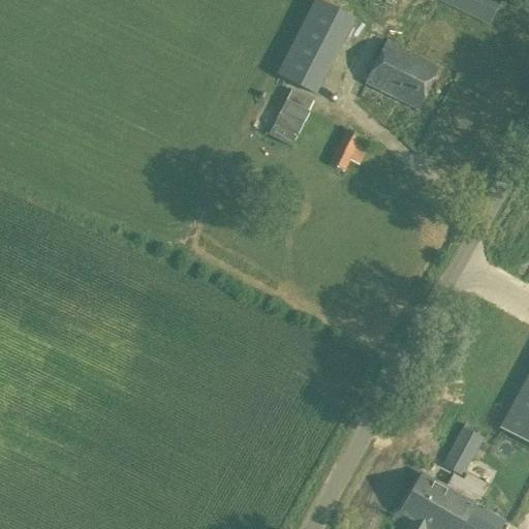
[(435,0),(488,26),(500,0),(435,0)]
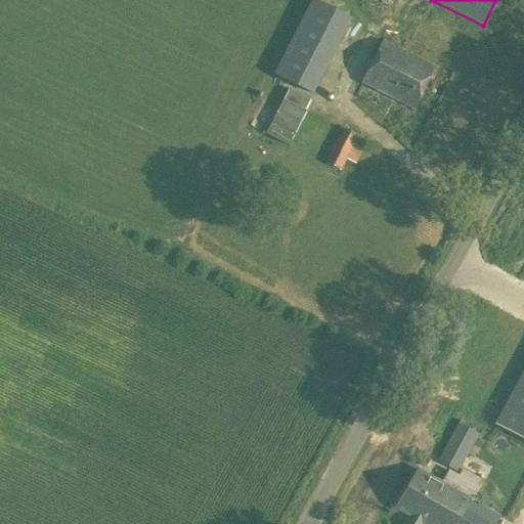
[(313,94),(351,20),(314,1),(275,75),(313,94)]
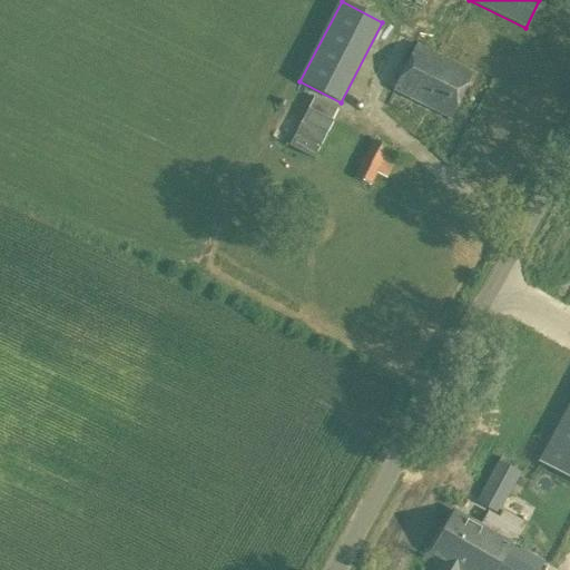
[(451,118),(473,76),(418,47),(395,89),(451,118)]
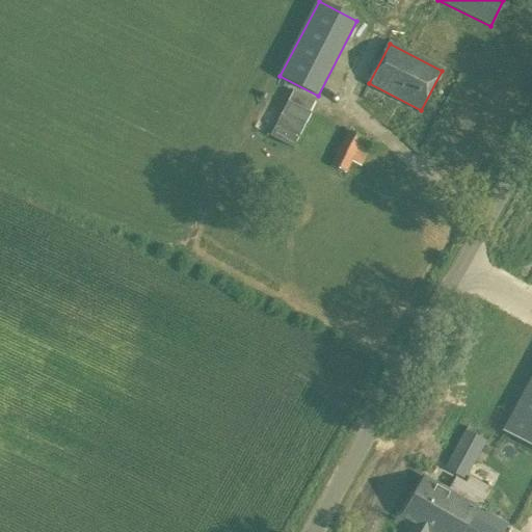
[(270,133),(296,145),(317,100),(291,88),(270,133)]
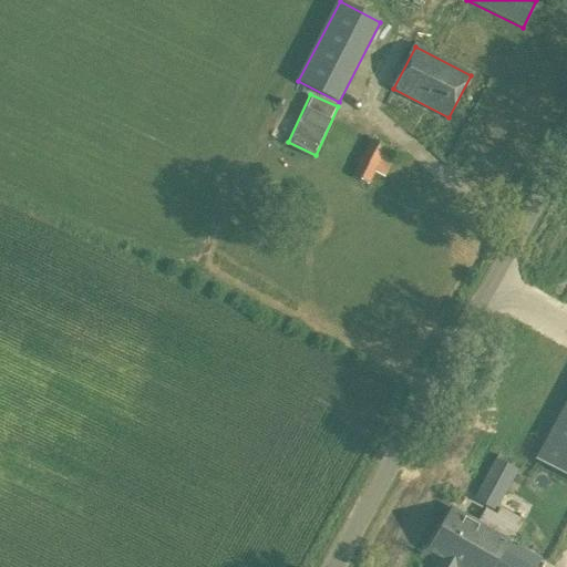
[(397,153),(370,140),(351,176),(369,186),(375,173),(384,177),(397,153)]
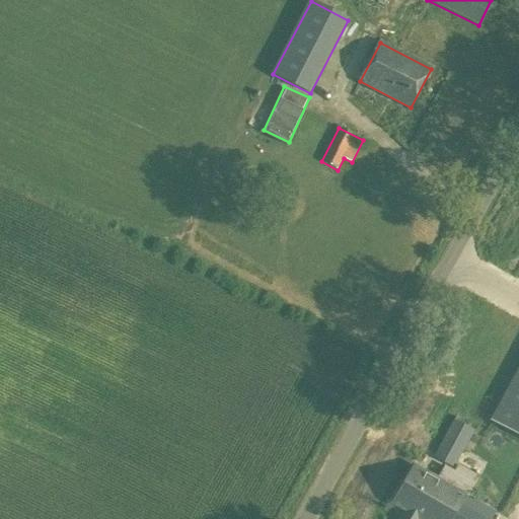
[(454,467),(518,348),(518,306),(515,305),(433,456),(454,467)]
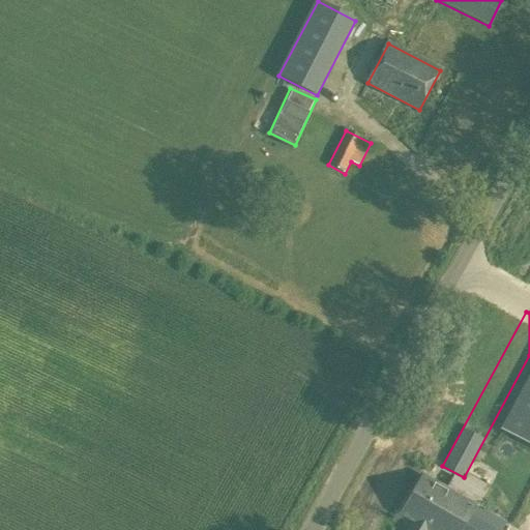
[(529,446),(529,375),(500,431),(529,446)]
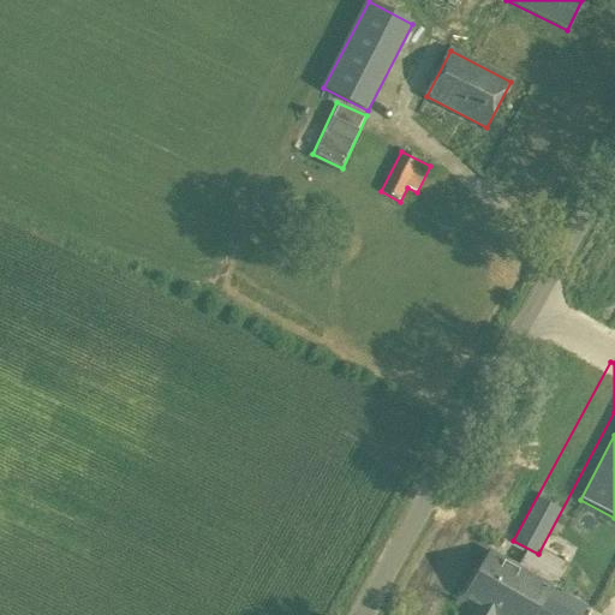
[(518,568),(489,553),(463,598),(479,607),(473,614),(581,614),(586,608),(555,590),(568,567),(543,553),(538,560),(526,554),(518,568)]
